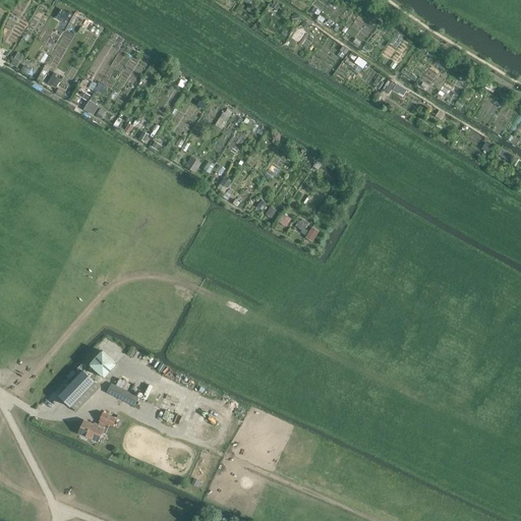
[(17,53),(11,63),(16,66),(22,56),(17,53)]
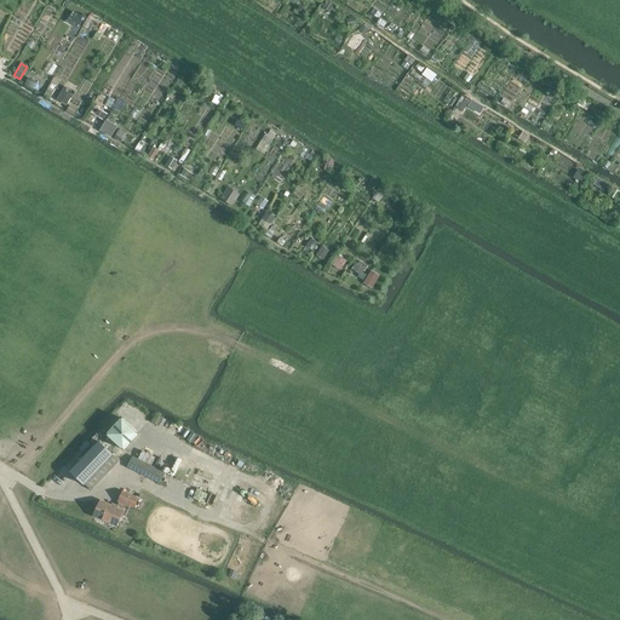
[(49,87),(44,96),(49,99),(53,90),(49,87)]
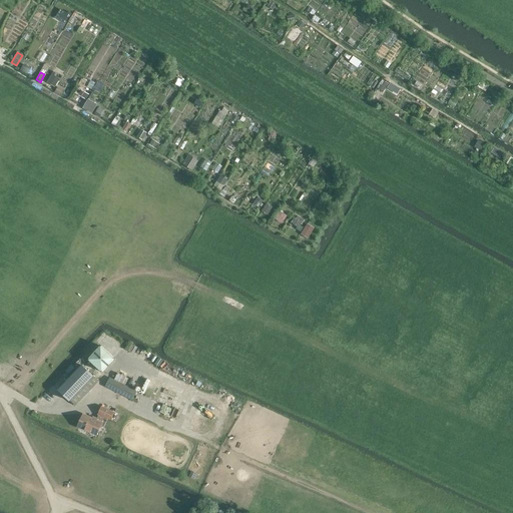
[(48,81),(56,85),(61,77),(53,72),(48,81)]
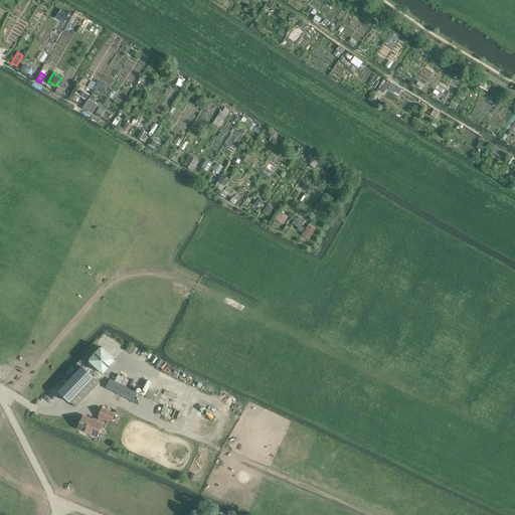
[(384,77),(378,89),(385,93),(389,83),(388,82),(389,80),(384,77)]
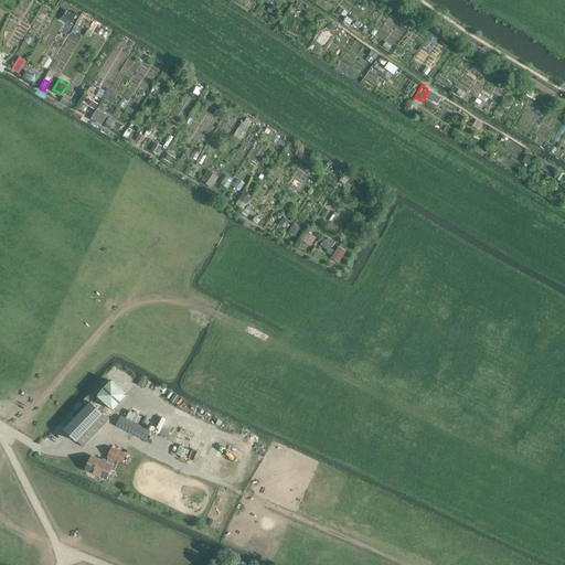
[(61,102),(66,105),(71,99),(64,95),(61,102)]
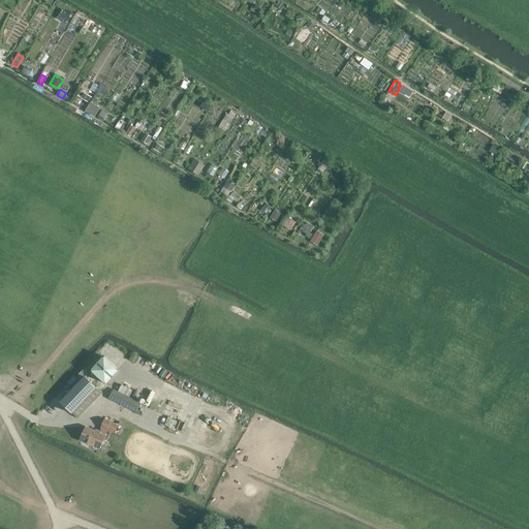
[(81,98),(89,102),(92,97),(84,93),(81,98)]
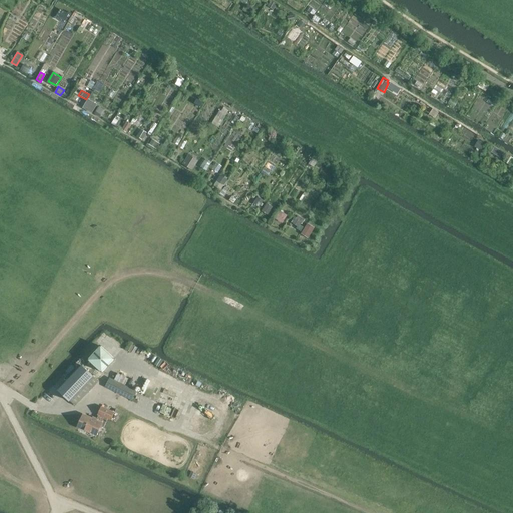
[(82,108),(83,108),(91,113),(95,106),(86,101),(82,108)]
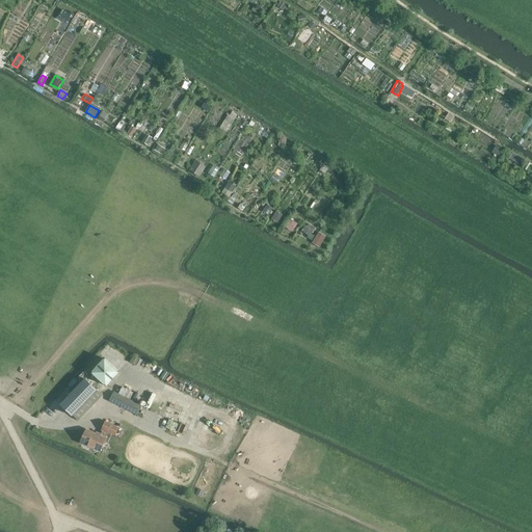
[(441,115),(444,117),(445,117),(444,120),(451,124),(454,117),(448,113),(449,113),(447,111),(441,108),(440,110),(443,112),(441,115)]
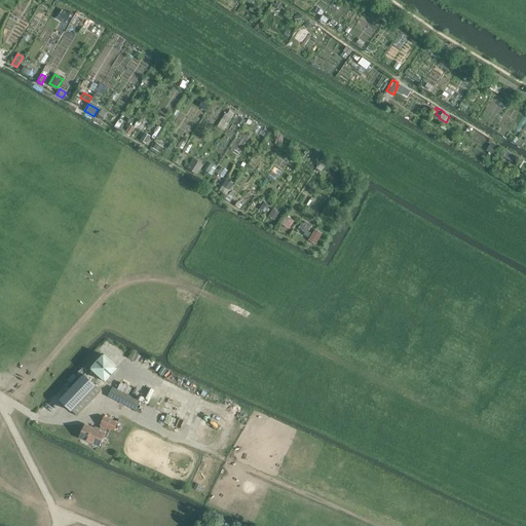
[(136,129),(137,129),(135,135),(137,137),(140,132),(142,133),(147,124),(146,123),(147,121),(148,121),(149,119),(148,118),(153,111),(149,109),(143,118),(139,123),(137,122),(135,125),(137,127),(136,129)]
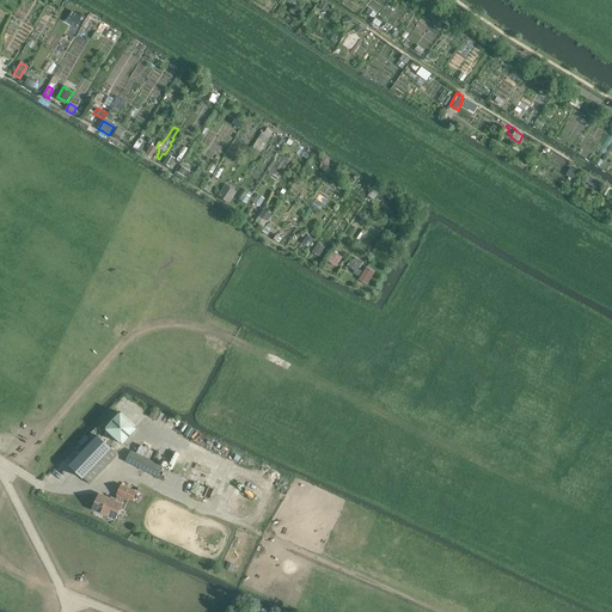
[(124,133),(118,128),(117,128),(112,135),(120,140),(124,133)]
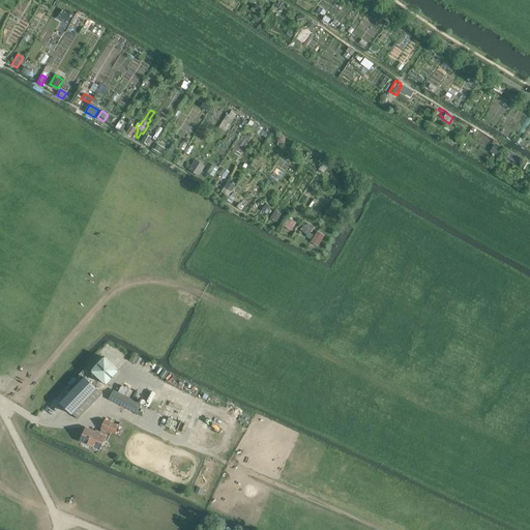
[(130,137),(136,128),(130,125),(125,134),(130,137)]
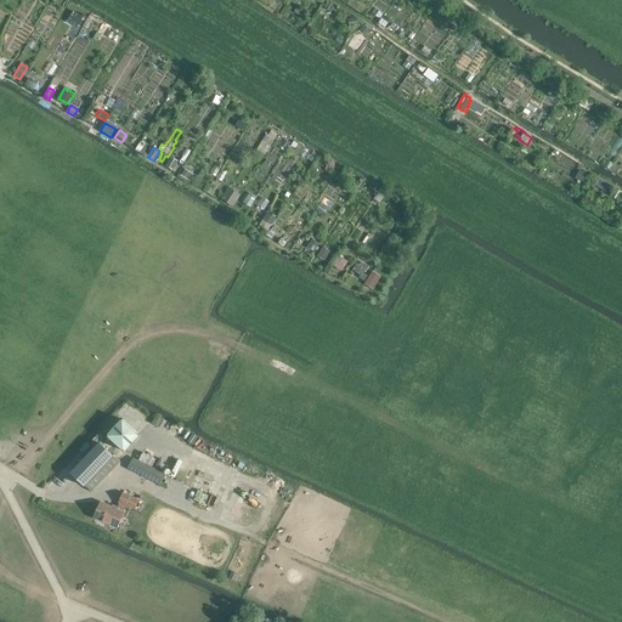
[(163,167),(170,171),(174,167),(174,165),(168,160),(163,167)]
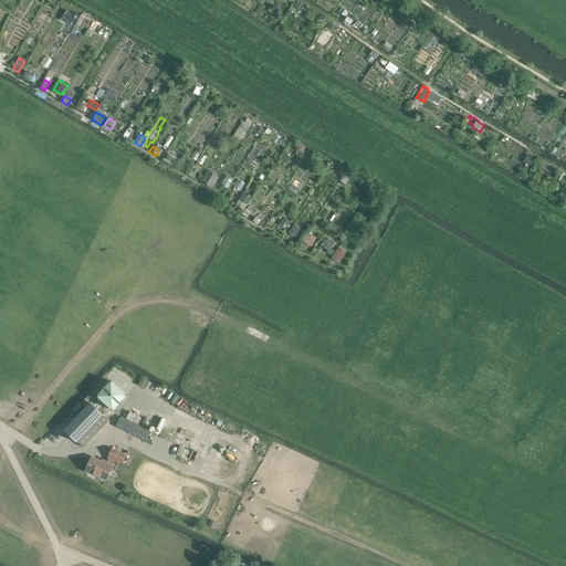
[(177,159),(169,155),(166,161),(174,166),(177,159)]
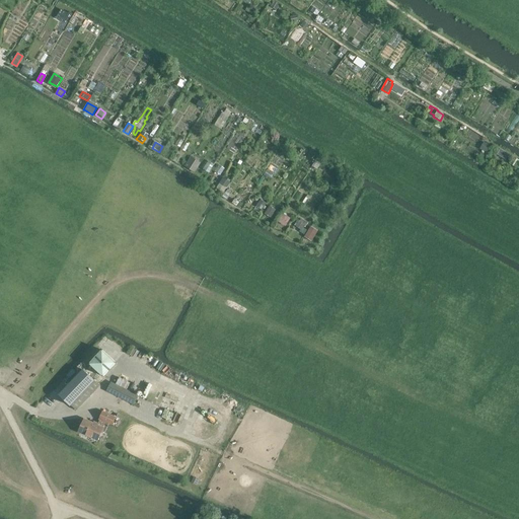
[(484,142),(479,149),(486,153),(491,146),(484,142)]
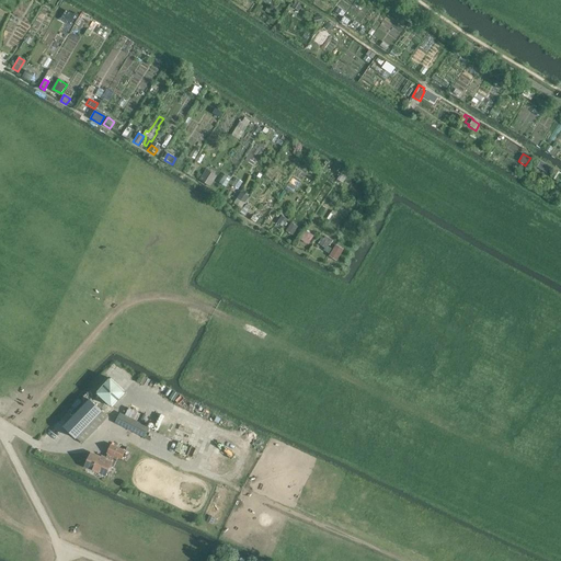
[(330,175),(336,165),(330,162),(324,172),(330,175)]
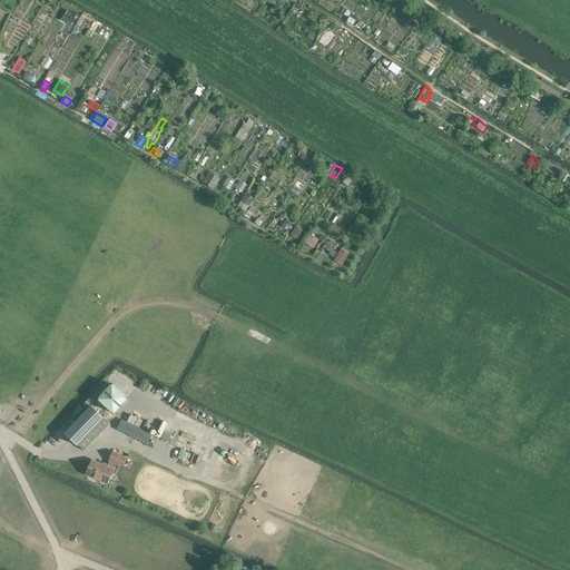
[(561,172),(549,165),(544,174),(552,178),(553,176),(556,177),(557,174),(559,175),(561,172)]
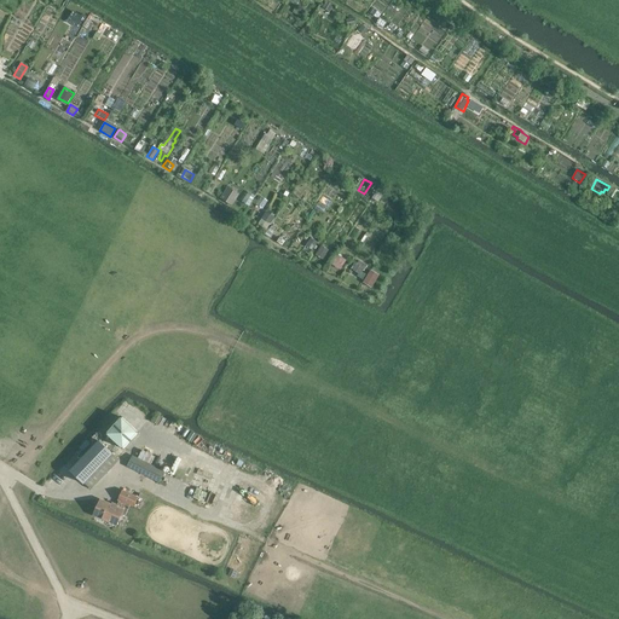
[(207,192),(208,194),(210,195),(217,184),(213,181),(207,192)]
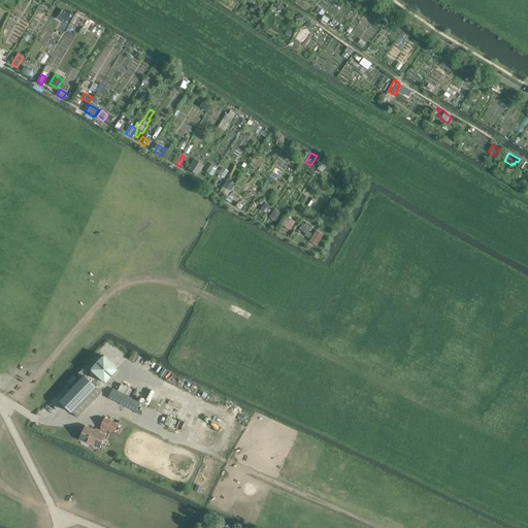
[(198,176),(204,168),(194,161),(188,170),(198,176)]
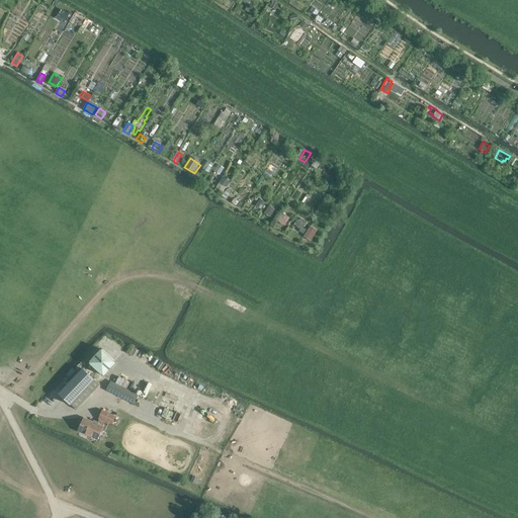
[(317,169),(320,164),(315,161),(312,166),(317,169)]
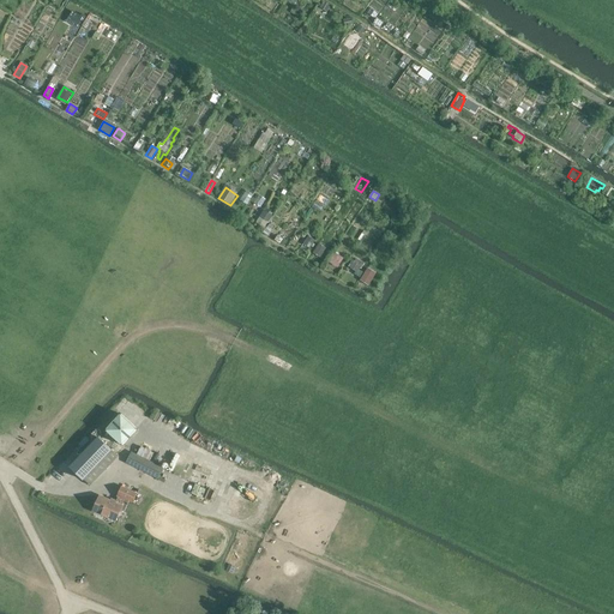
[(253,222),(259,214),(252,209),(246,218),(253,222)]
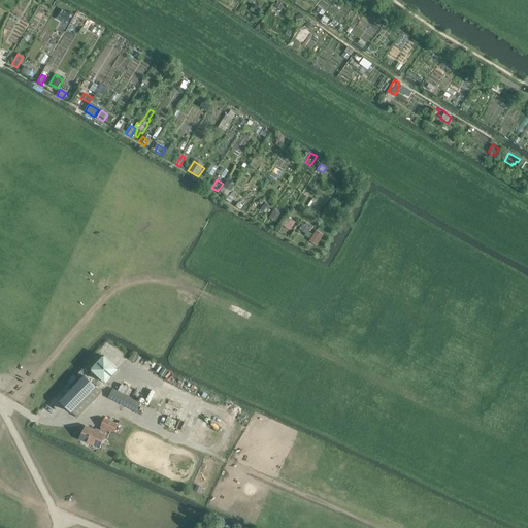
[(227,180),(223,187),(231,192),(234,186),(227,180)]
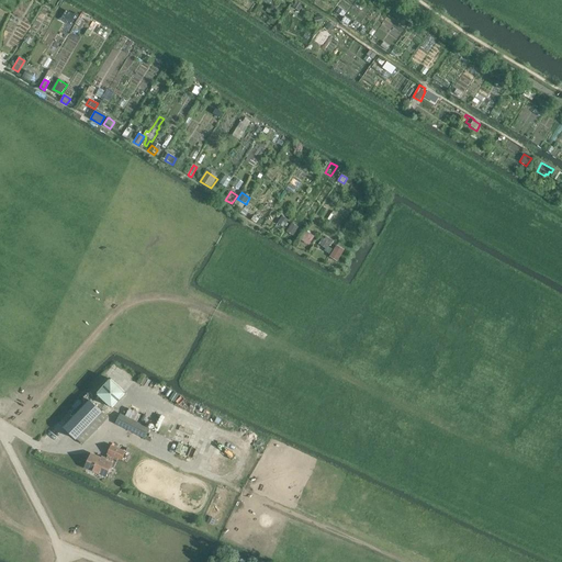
[(240,213),(243,214),(246,216),(249,211),(244,208),(240,213)]
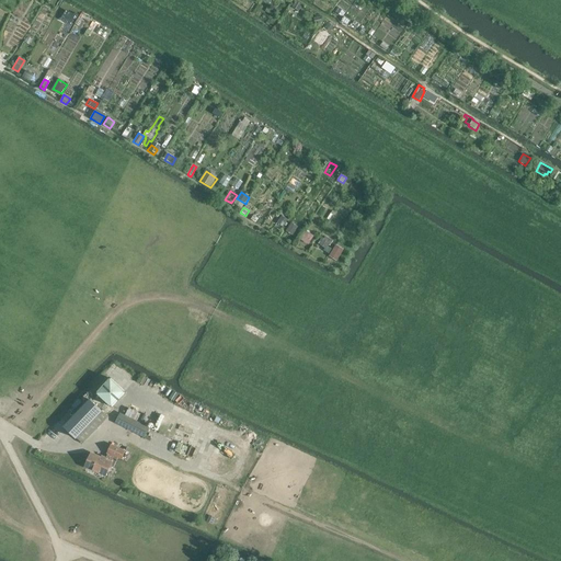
[(307,229),(300,237),(308,243),(315,236),(307,229)]
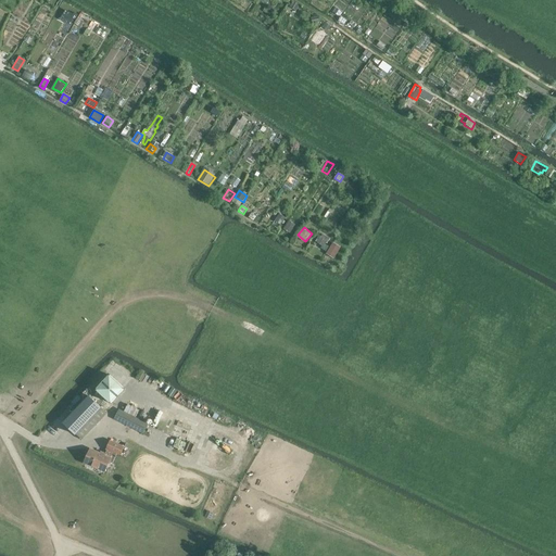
[(340,248),(332,243),(328,251),(336,255),(340,248)]
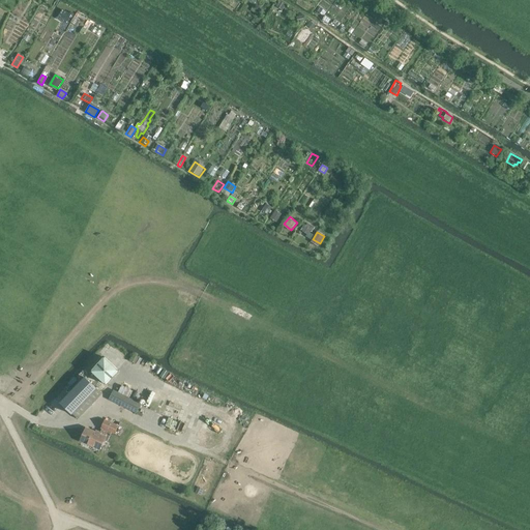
[(91,370),(106,384),(120,370),(106,355),(91,370)]
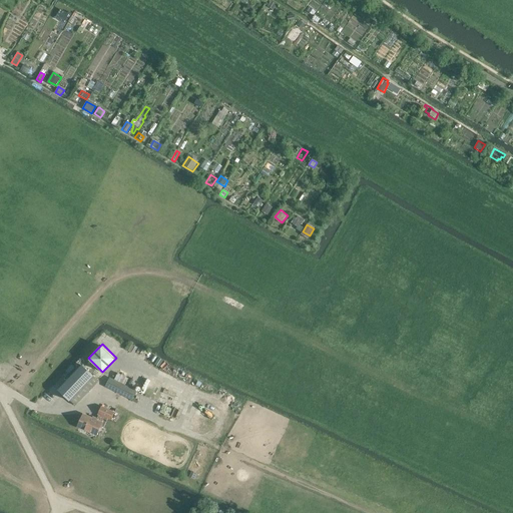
[(98,382),(92,376),(82,367),(58,392),(69,402),(69,401),(75,406),(98,382)]
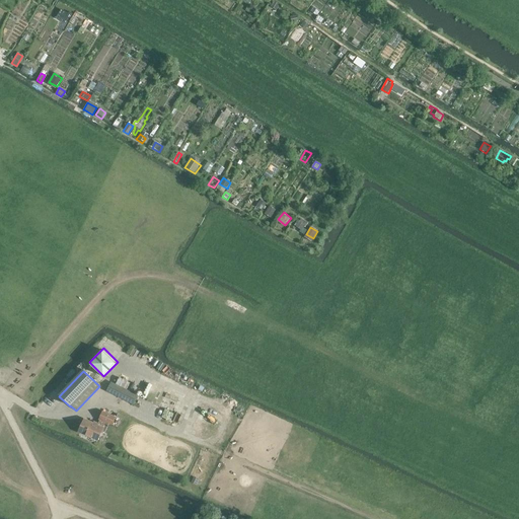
[(133,405),(138,396),(145,382),(135,377),(132,382),(119,375),(115,383),(112,382),(106,391),(133,405)]
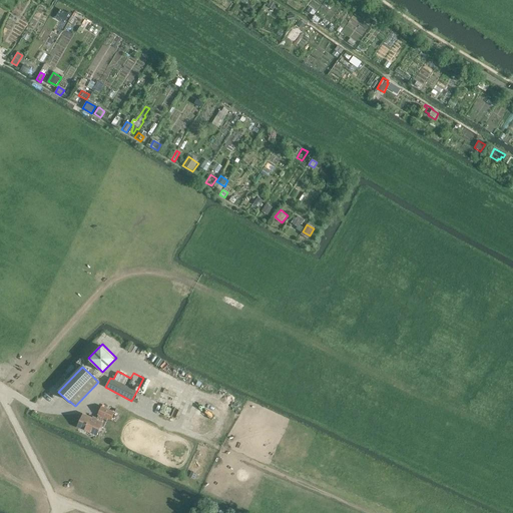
[(130,402),(119,396),(116,402),(127,408),(130,402)]
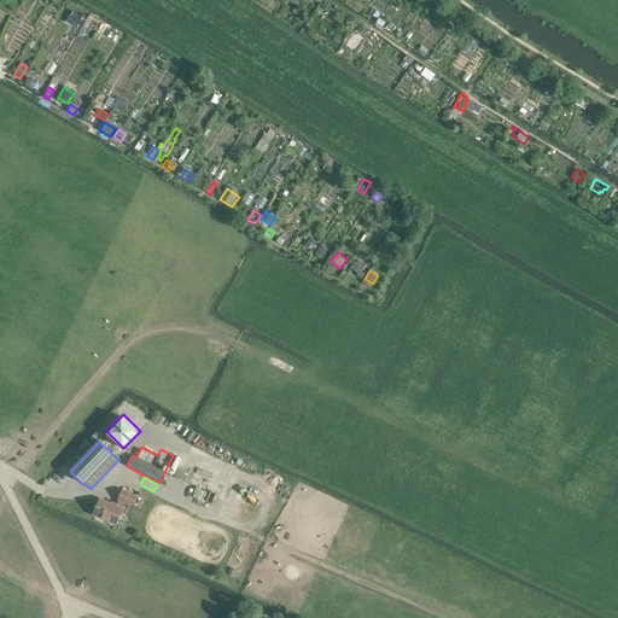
[(116,525),(121,514),(126,516),(130,506),(134,507),(138,497),(122,490),(118,500),(120,500),(117,507),(100,500),(93,514),(116,525)]
